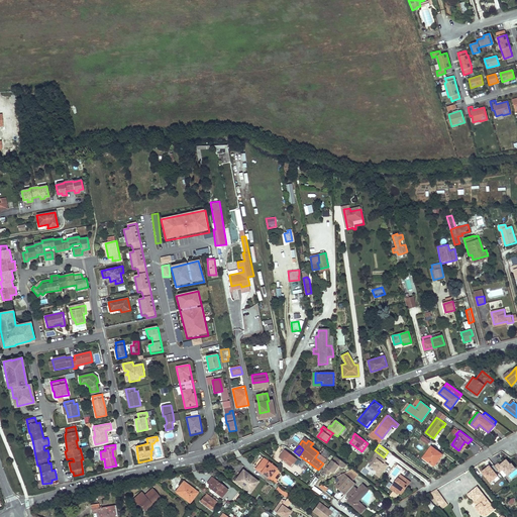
[(431,446),(423,457),(434,466),(437,461),(435,460),(440,453),(431,446)]
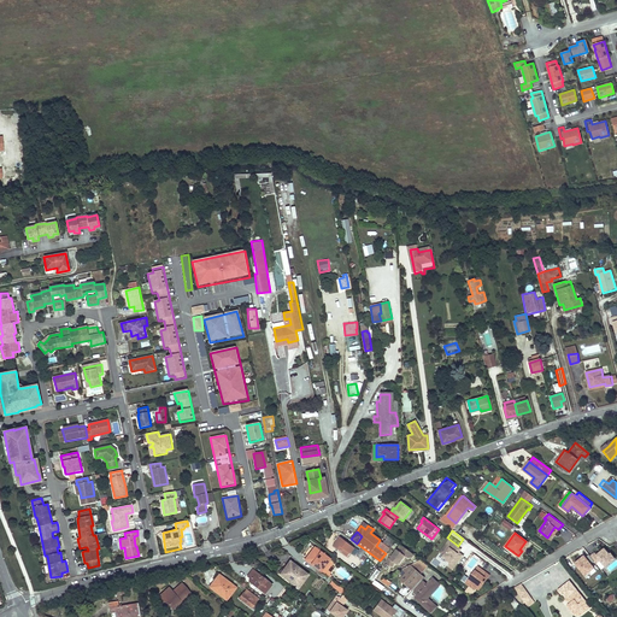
[(388,535),(383,542),(391,548),(395,541),(388,535)]
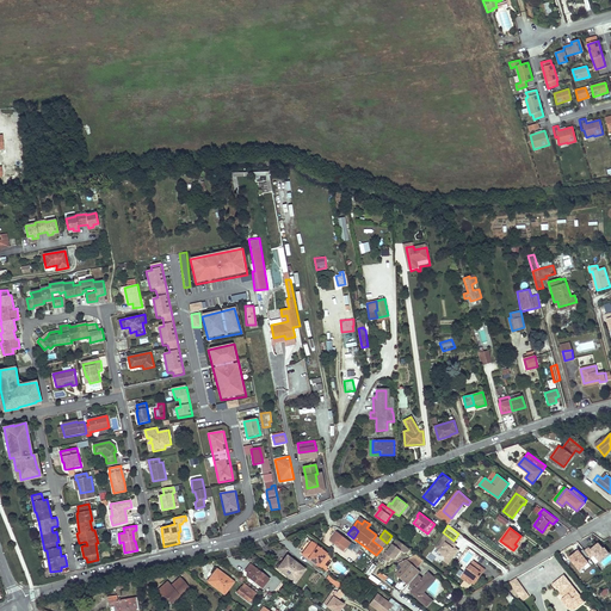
[(337,531),(331,541),(344,551),(351,543),(337,531)]
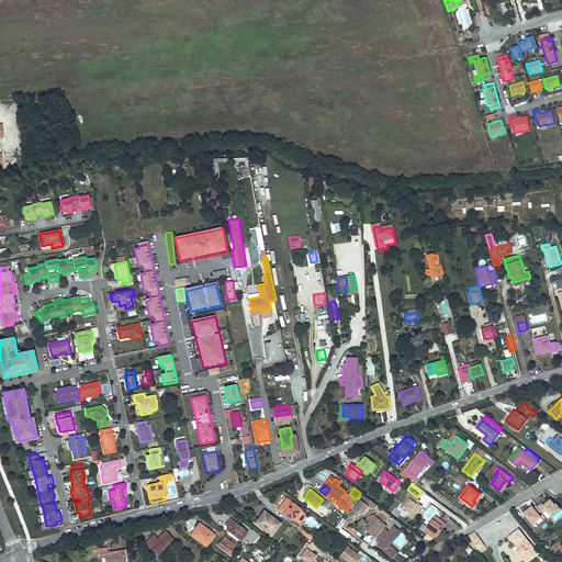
[(408,492),(401,503),(404,506),(403,507),(411,513),(408,515),(413,518),(422,505),(417,503),(418,502),(416,499),(416,498),(408,492)]
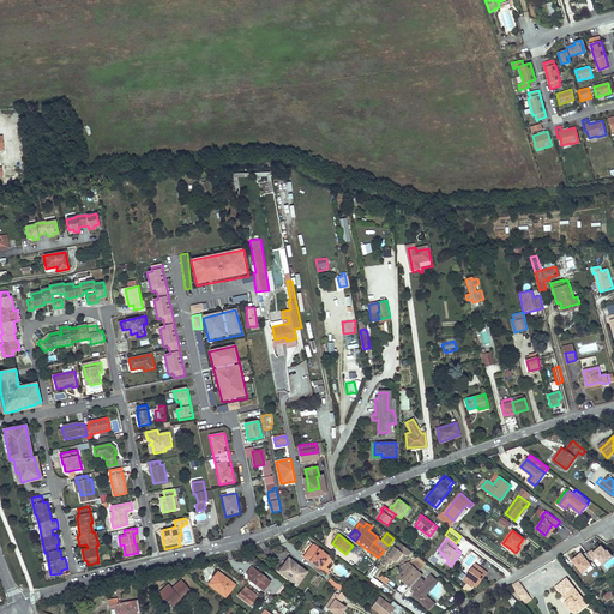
[(398,542),(387,555),(384,559),(390,564),(393,560),(395,561),(397,560),(403,553),(405,555),(410,554),(411,552),(398,542)]
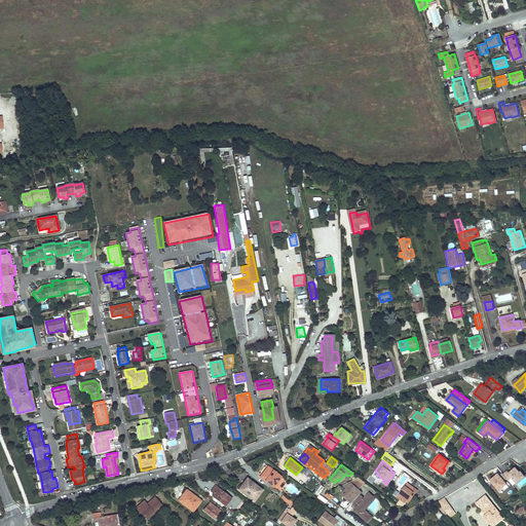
[(268,466),(261,476),(266,480),(265,481),(276,489),(283,481),(285,479),(268,466)]
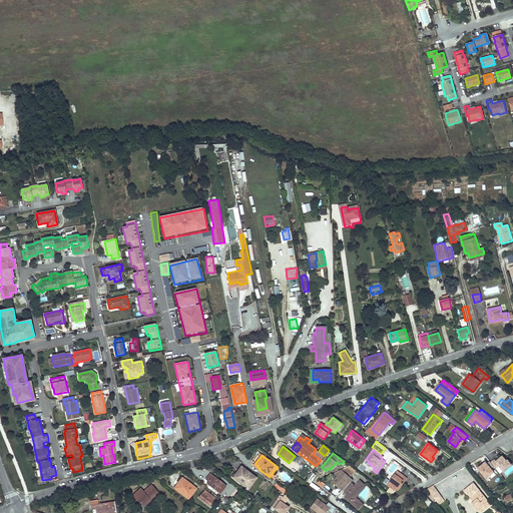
[(301,456),(297,462),(302,465),(306,459),(301,456)]
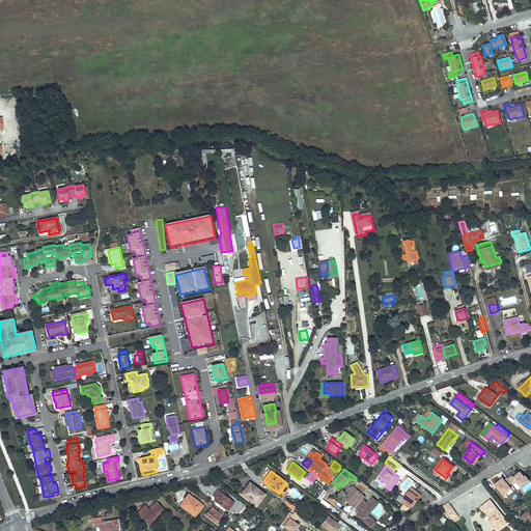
[(511,476),(508,478),(512,484),(518,491),(529,480),(525,476),(524,477),(520,472),(512,478),(511,476)]
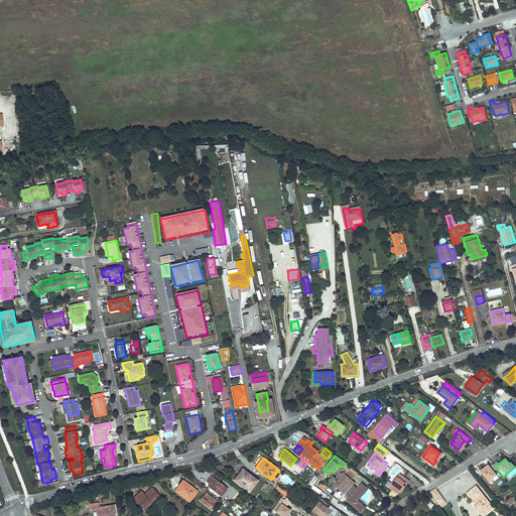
[(494,465),(493,464),(489,467),(488,465),(480,471),(489,482),(496,475),(495,473),(498,471),(494,465)]
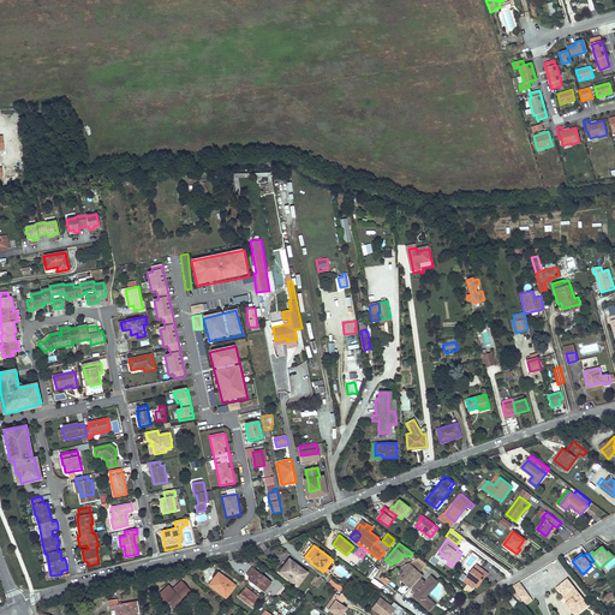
[(419,557),(401,567),(406,571),(400,577),(411,586),(422,574),(419,572),(428,563),(419,557)]
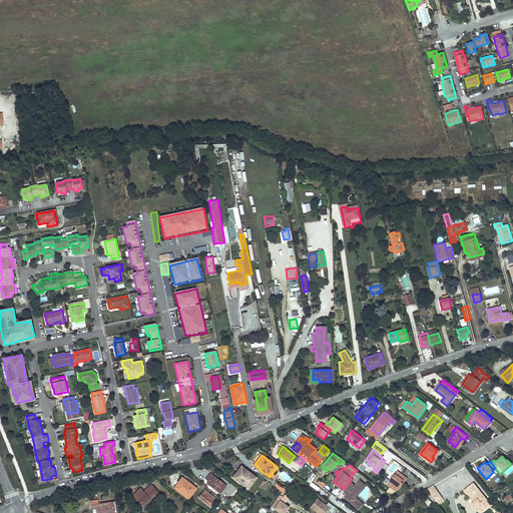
[(390,487),(395,490),(398,486),(399,485),(405,476),(407,477),(410,474),(400,466),(390,480),(393,483),(390,487)]
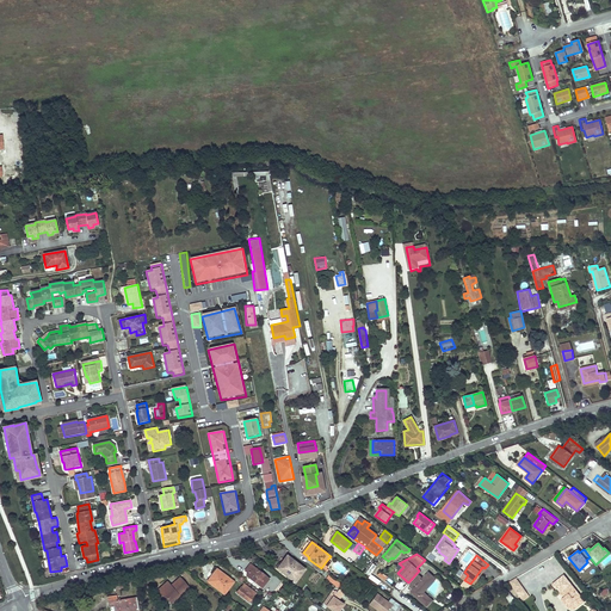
[(288,556),(278,568),(290,576),(289,579),(295,582),(306,569),(288,556)]
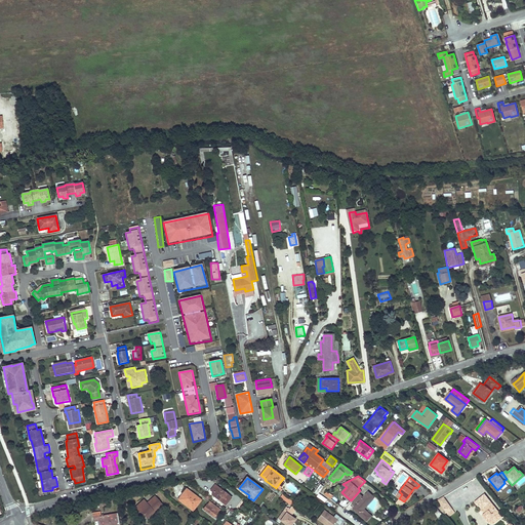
[(282,480),(276,488),(279,490),(281,491),(281,490),(280,489),(285,483),(282,480)]
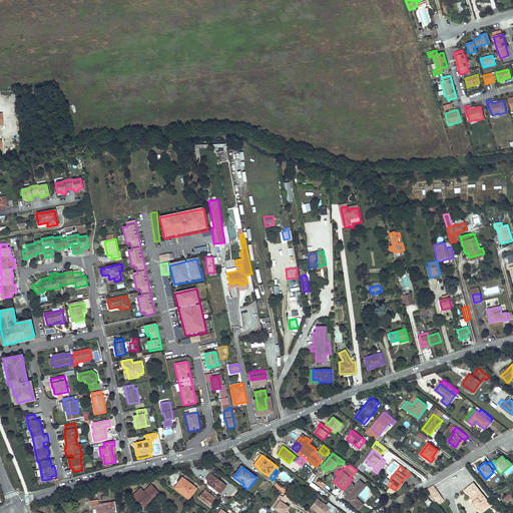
[(210,474),(205,479),(209,481),(207,483),(219,493),(225,486),(210,474)]
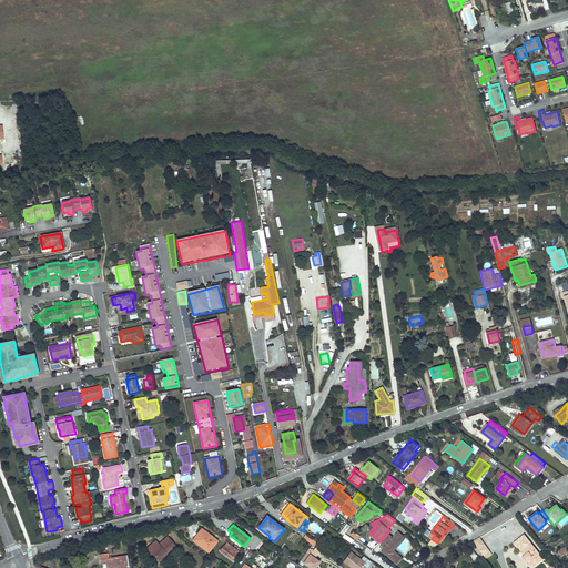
[(448,527),(442,537),(444,538),(450,528),(448,527)]
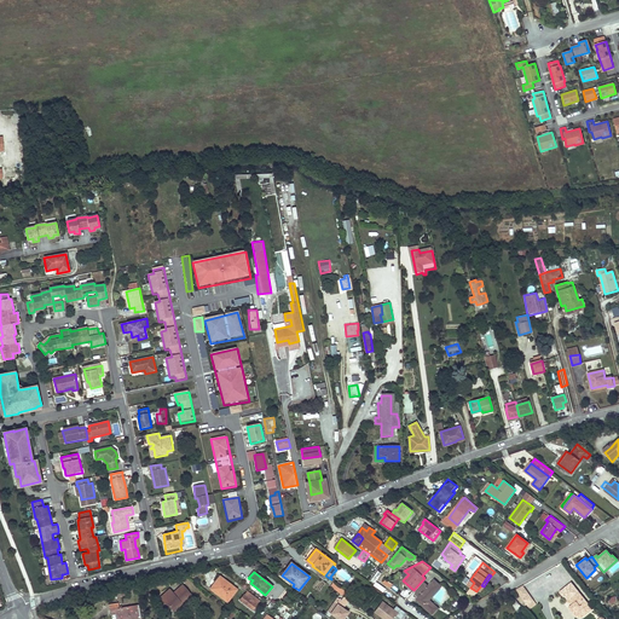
[(220,577),(210,589),(227,602),(237,590),(220,577)]
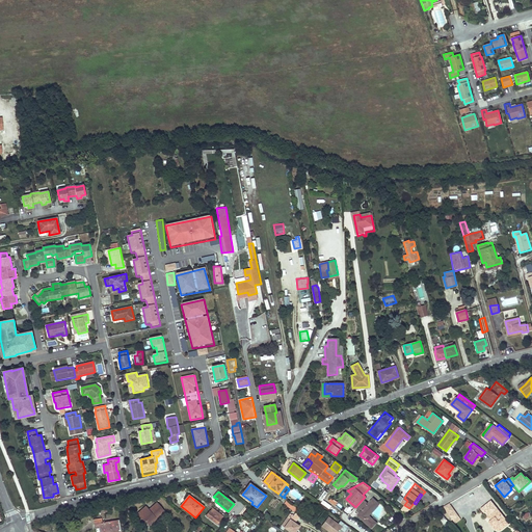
[(361,512),(358,514),(372,527),(376,523),(369,515),(379,504),(373,499),(369,504),(366,502),(358,510),(361,512)]
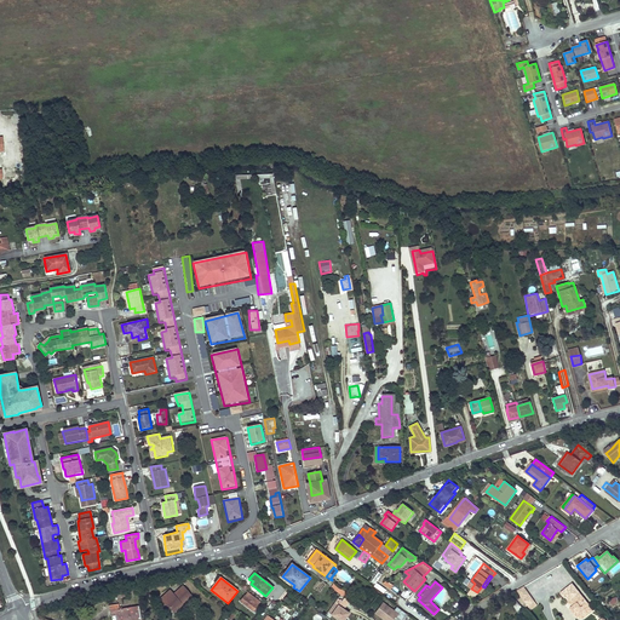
[(334,584),(331,587),(340,595),(343,597),(346,592),(334,584)]
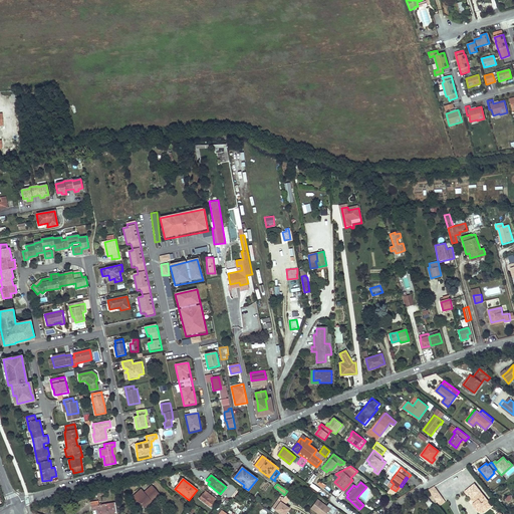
[(473,499),(481,492),(475,485),(465,493),(471,500),(473,499)]
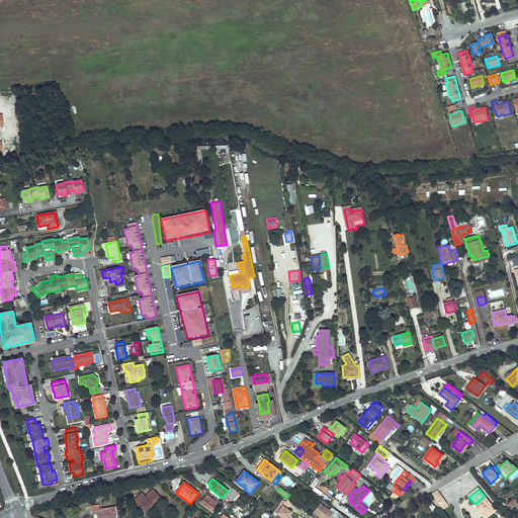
[(138,497),(132,502),(135,505),(137,504),(140,507),(143,511),(150,504),(152,506),(160,499),(153,490),(145,497),(141,500),(138,497)]
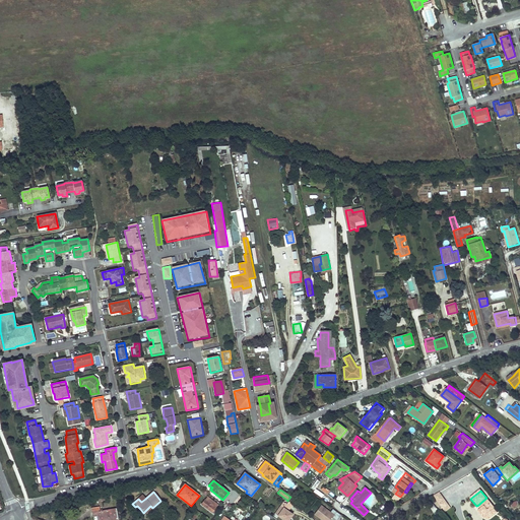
[(207,497),(201,504),(212,512),(218,505),(207,497)]
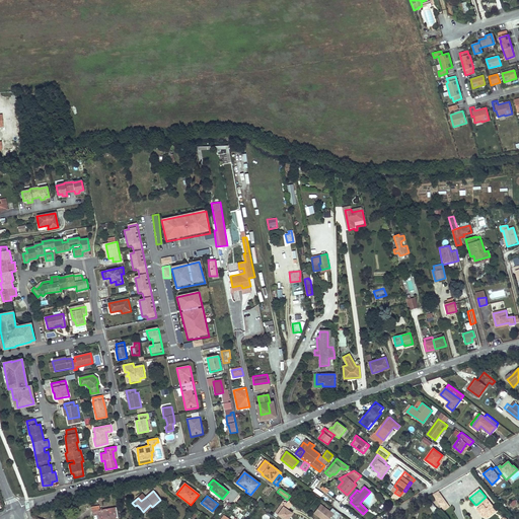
[(493,513),(497,510),(486,497),(477,504),(479,508),(478,509),(482,513),(480,514),(484,517),(484,518),(485,518),(486,518),(487,518),(488,518),(489,518),(494,514),(493,513)]
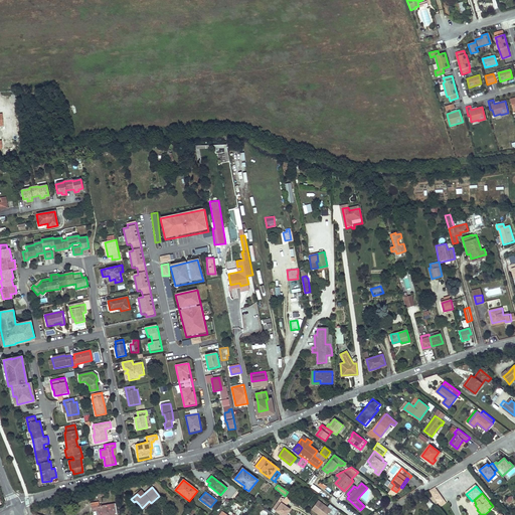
[(423,494),(410,501),(413,504),(423,499),(430,507),(433,504),(423,494)]
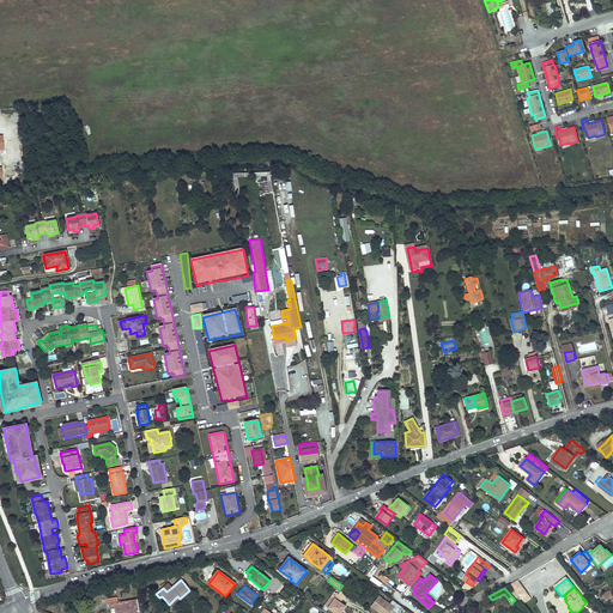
[(527,595),(523,589),(517,593),(521,599),(527,595)]
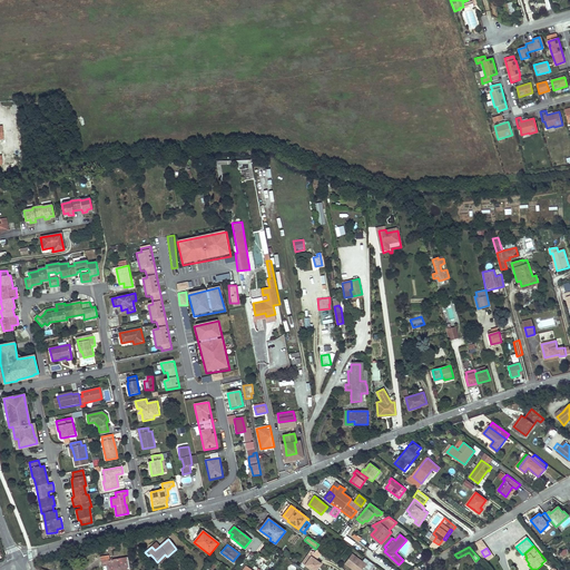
[(167,557),(165,554),(157,562),(159,563),(167,557)]
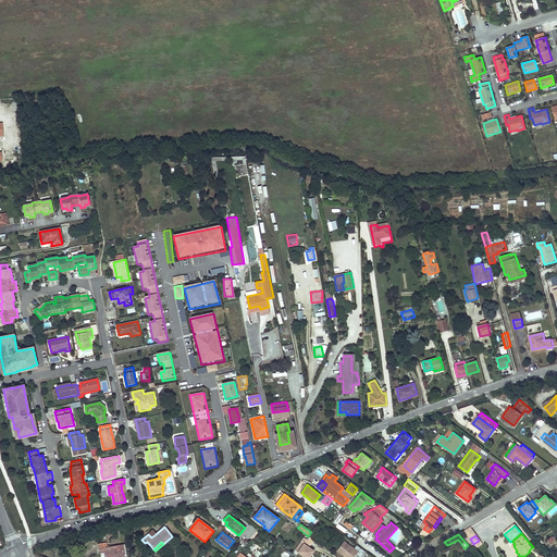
[(300,542),(295,551),(305,556),(308,556),(313,551),(300,542)]
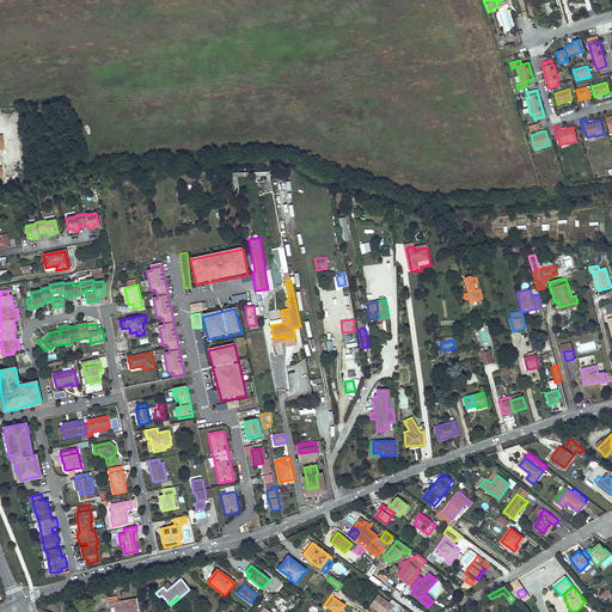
[(389,611),(393,606),(378,595),(371,605),(379,611),(389,611)]
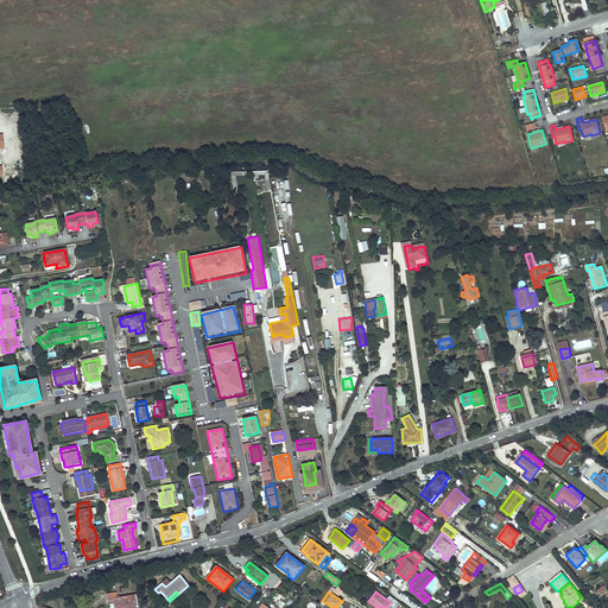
[(114,594),(106,595),(108,606),(113,605),(114,607),(138,607),(139,607),(137,595),(115,599),(114,594)]
